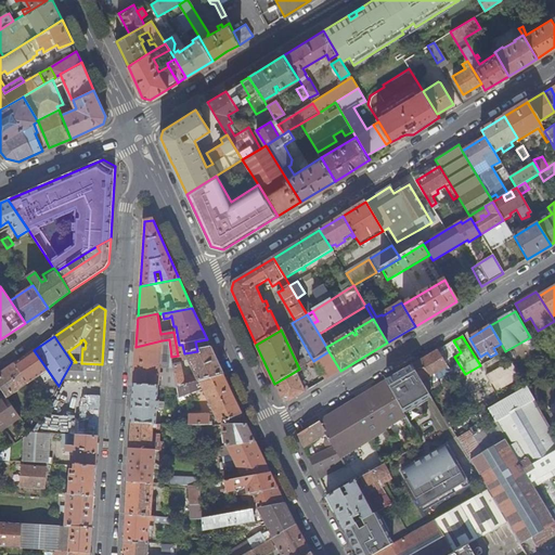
[(159,368),(173,369),(173,368),(171,357),(169,339),(162,340),(159,368)]
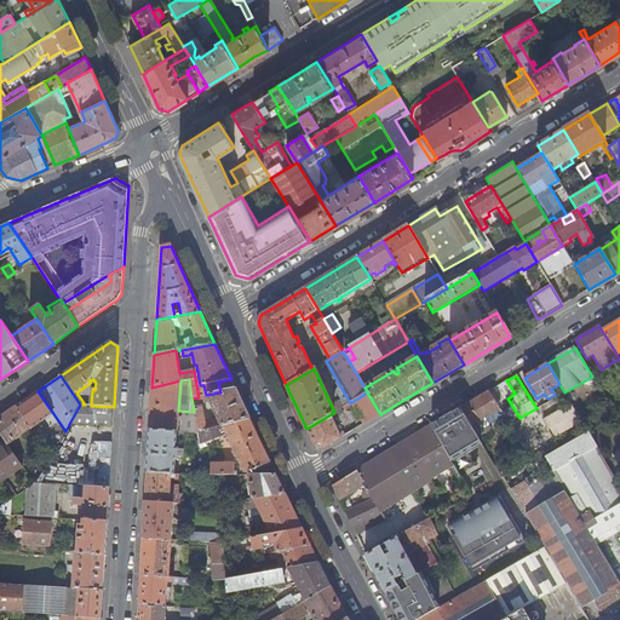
[(235,389),(231,379),(218,382),(220,392),(235,389)]
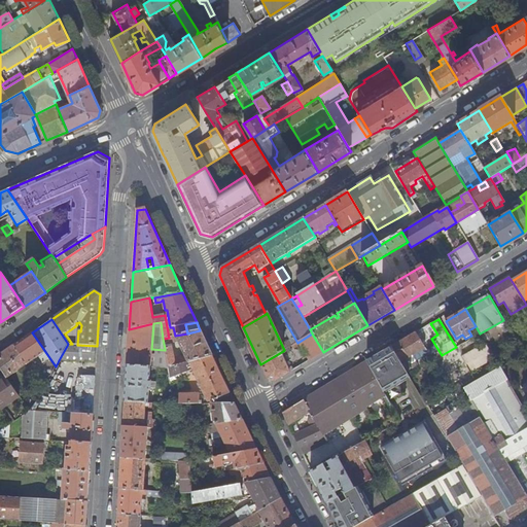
[(150,367),(168,369),(165,350),(151,349),(153,323),(129,329),(127,365),(150,367)]
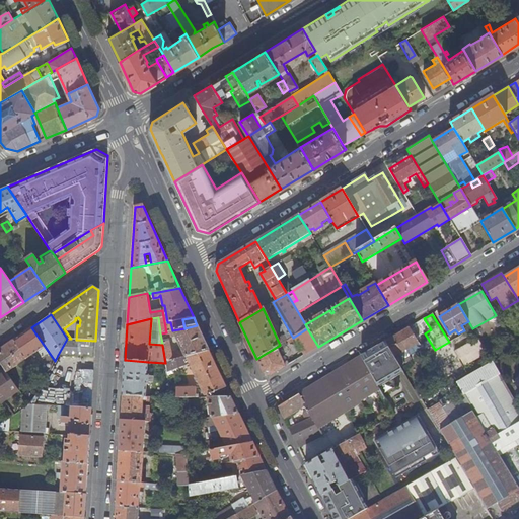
[(431,329),(424,318),(409,328),(421,349),(435,371),(436,371),(445,386),(467,374),(458,358),(449,342),(435,350),(425,334),(431,329)]
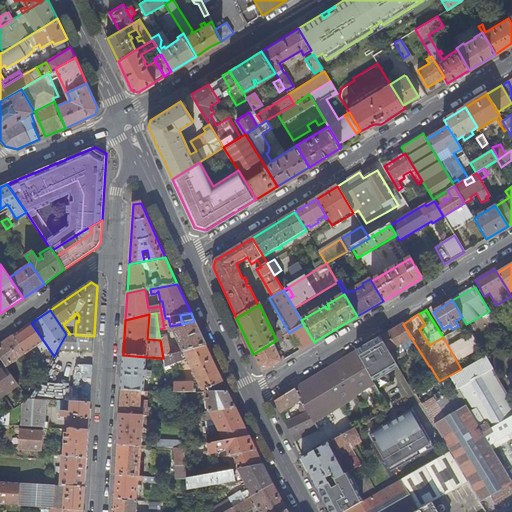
[(182,324),(170,326),(164,328),(165,333),(166,333),(174,331),(176,337),(173,338),(174,341),(178,339),(181,346),(170,349),(167,337),(160,339),(160,340),(163,358),(206,346),(194,321),(182,324)]
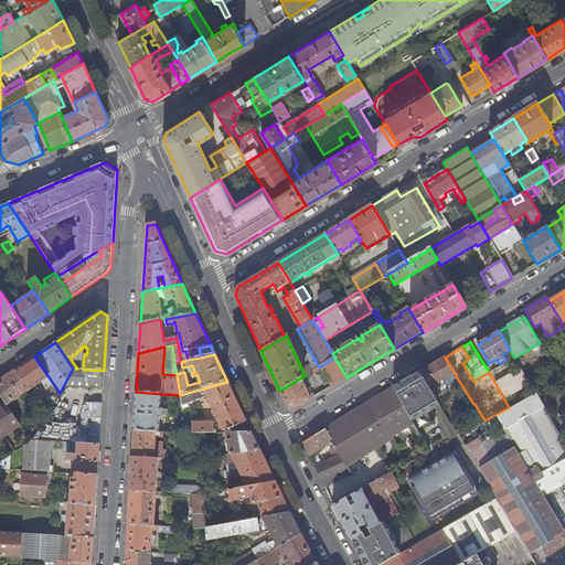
[(60,393),(34,356),(14,371),(29,391),(41,382),(50,395),(54,402),(60,393)]
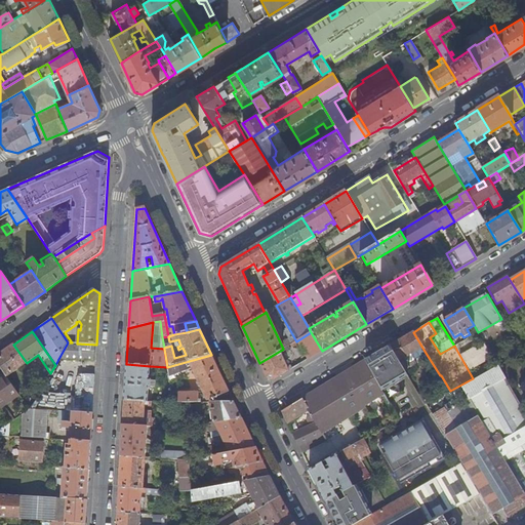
[(298,344),(308,359),(322,351),(311,332),(296,341),(290,345),(292,348),(298,344)]
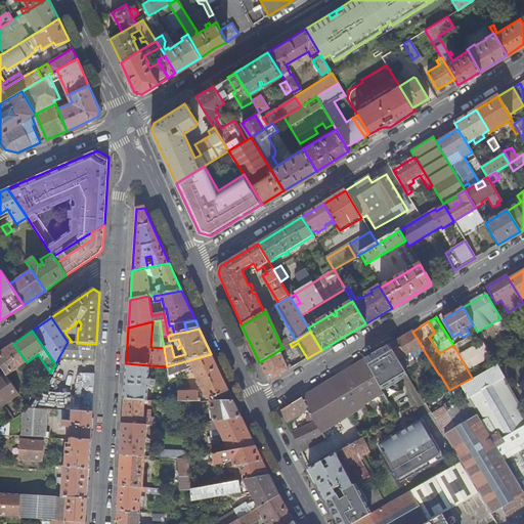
[(425,352),(412,332),(389,345),(404,369),(416,363),(413,359),(425,352)]
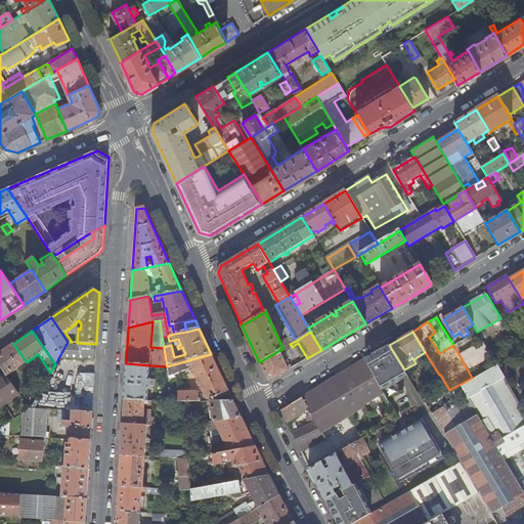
[(168,336),(162,337),(164,347),(171,345),(170,341),(169,341),(168,336)]
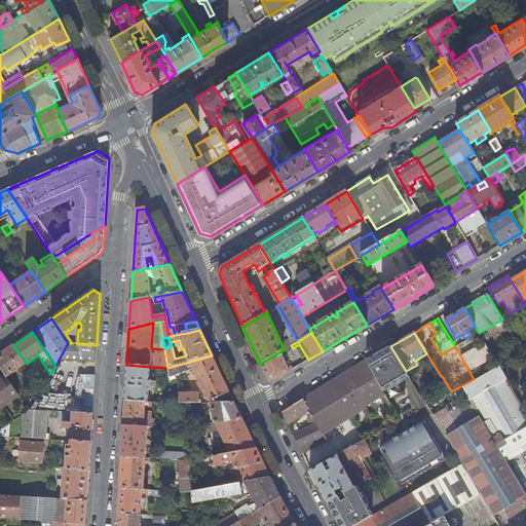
[(59,360),(96,363),(97,345),(77,344),(72,343),(68,343),(59,360)]
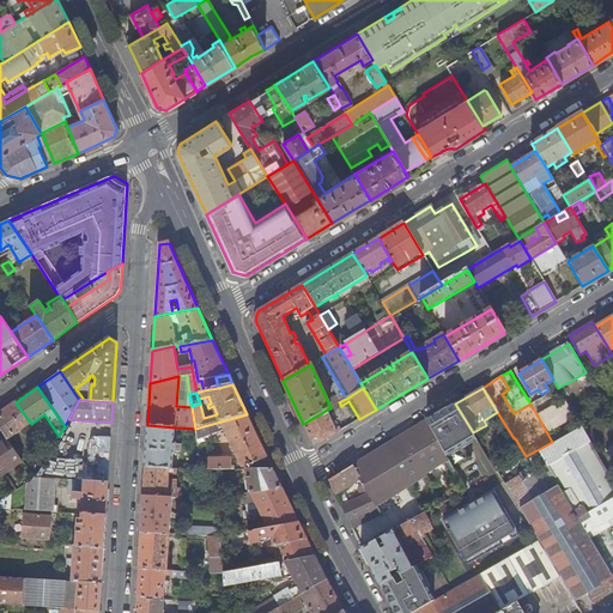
[(575,419),(563,400),(538,416),(550,434),(575,419)]
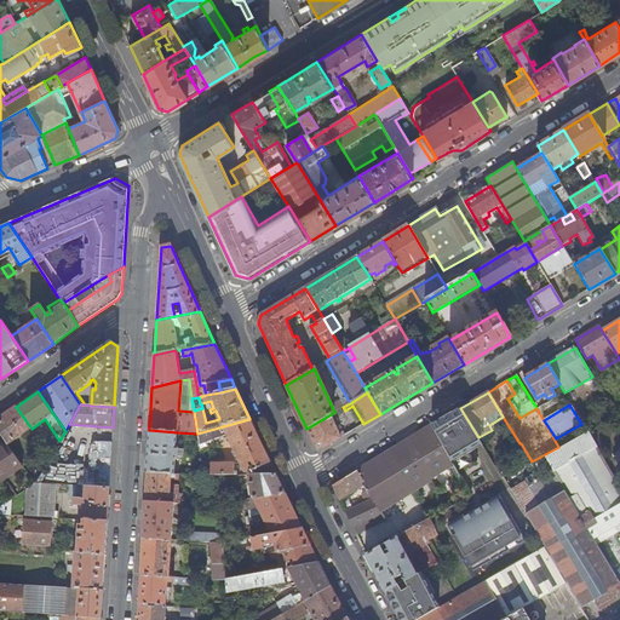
[(16,407),(0,417),(0,432),(6,441),(9,445),(32,429),(16,407)]
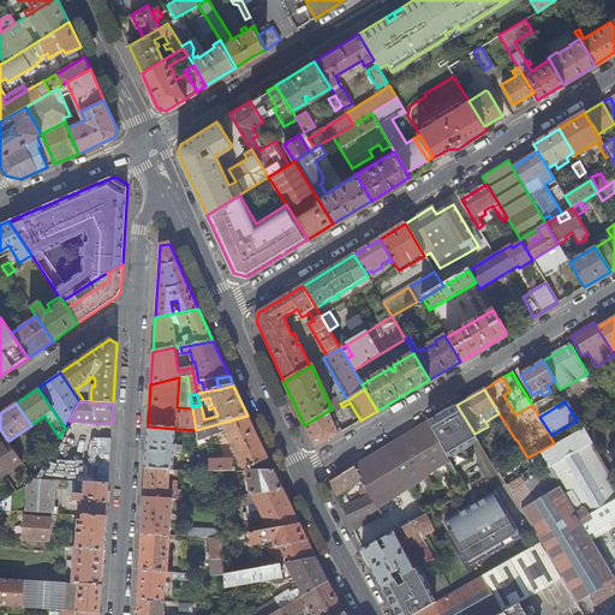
[(475,434),(457,405),(428,423),(451,466),(466,493),(499,475),(491,464),(475,434)]
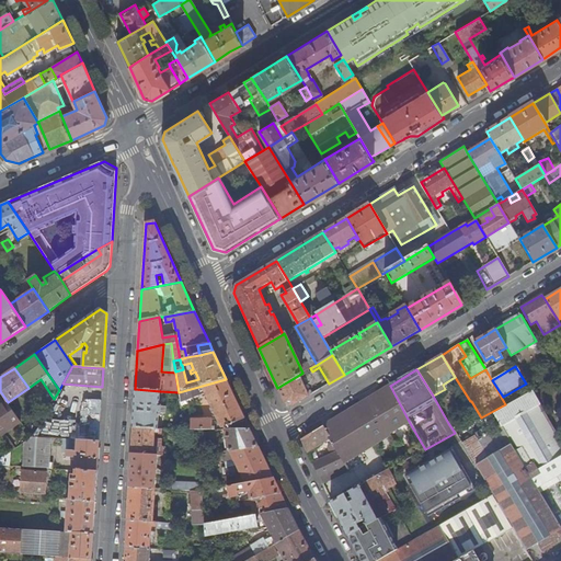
[(301,374),(277,388),(285,403),(293,405),(312,393),(310,390),(307,392),(300,378),(304,376),(301,374)]
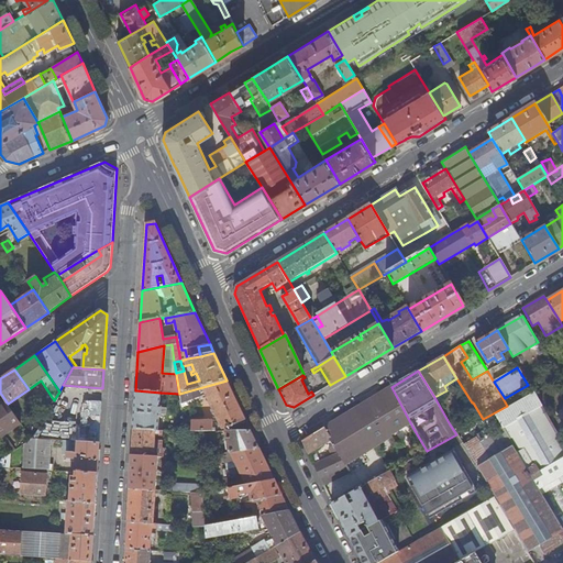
[(251,431),(227,381),(179,394),(181,405),(207,396),(211,406),(209,407),(210,409),(212,408),(222,429),(228,429),(236,424),(239,432),(251,431)]
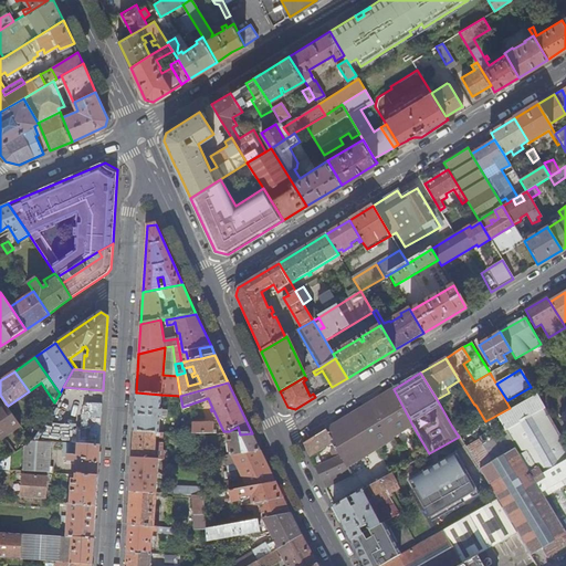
[(415,429),(394,389),(304,443),(311,458),(334,443),(337,448),(331,451),(334,456),(327,459),(328,462),(315,468),(325,489),(353,475),(348,468),(356,463),(415,429)]
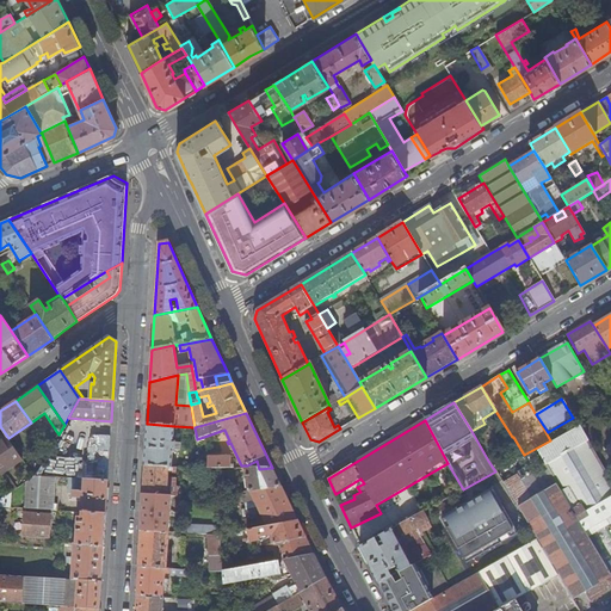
[(173,443),(174,426),(147,424),(144,466),(172,468),(173,450),(174,451),(176,443),(173,443)]
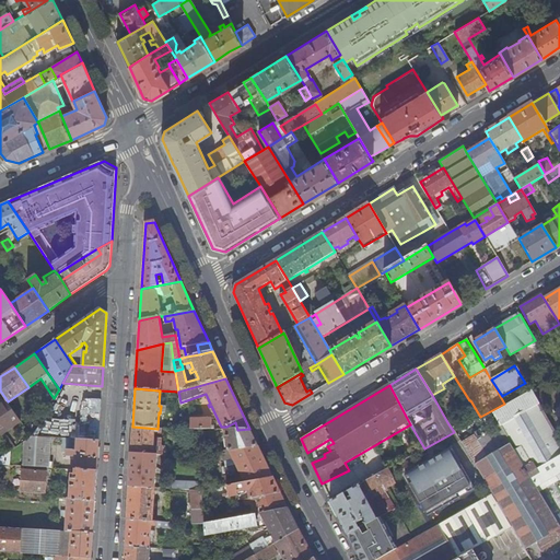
[(559,441),(532,391),(493,412),(506,435),(549,508),(559,501),(559,441)]
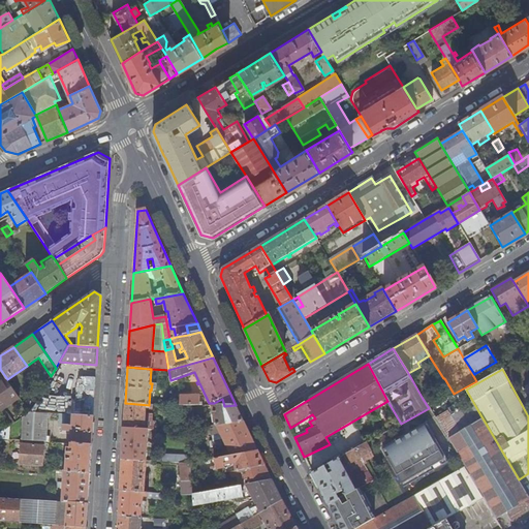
[(42,390),(43,389),(51,376),(47,370),(38,383),(42,390)]
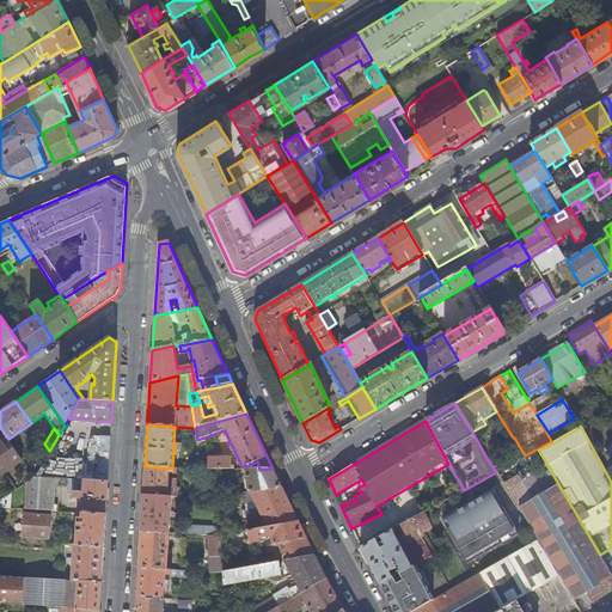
[(0,473),(0,475),(23,460),(13,447),(11,445),(8,439),(6,435),(0,439),(0,473)]
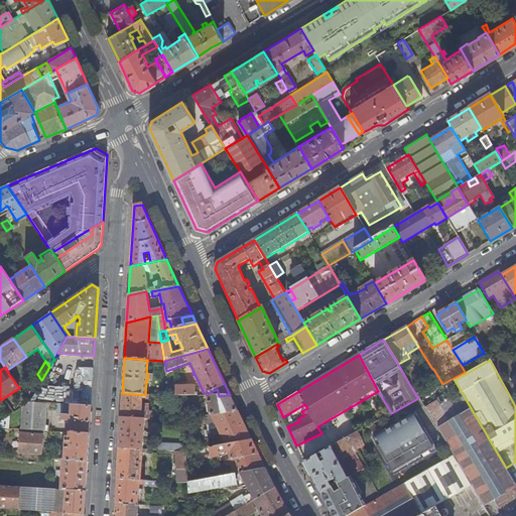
[(36,389),(28,402),(46,403),(57,404),(91,406),(93,369),(80,368),(79,391),(36,389)]
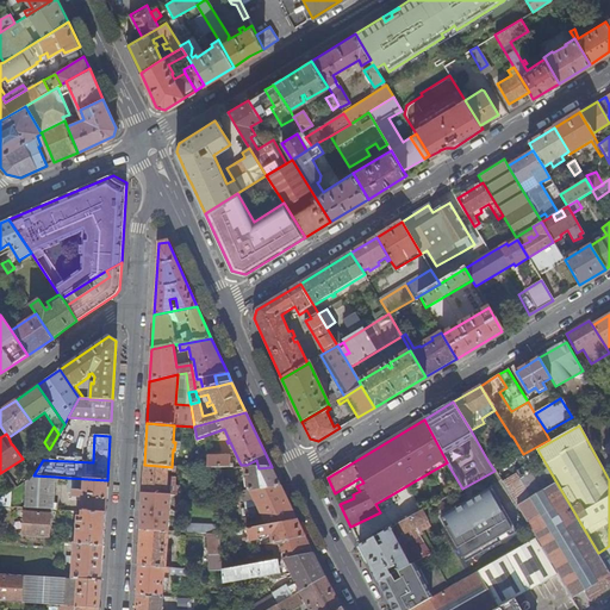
[(207,464),(201,465),(201,468),(230,468),(230,456),(207,456),(207,464)]
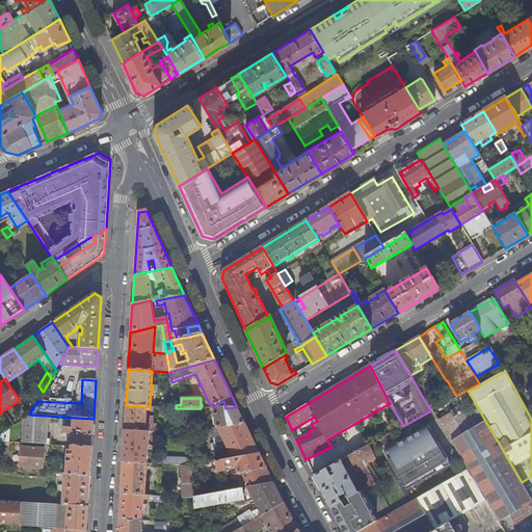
[(431,398),(425,401),(431,410),(436,407),(431,398)]
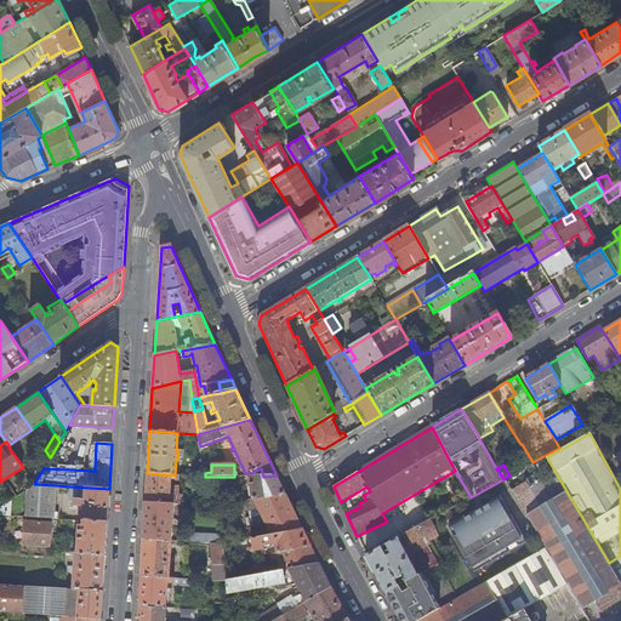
[(147,473),(144,503),(174,506),(180,506),(181,500),(177,499),(178,486),(171,486),(171,482),(178,482),(178,476),(175,476),(147,473)]
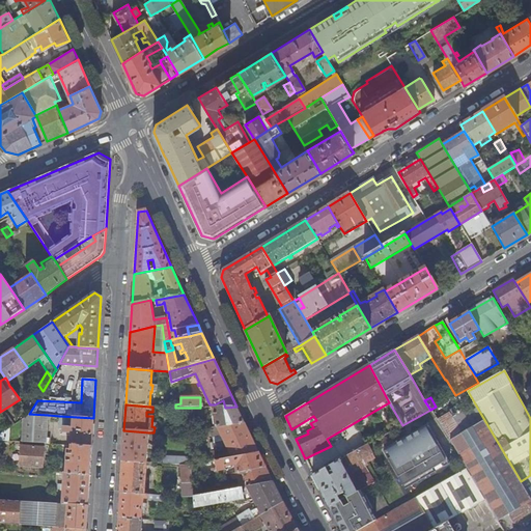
[(245,423),(236,407),(225,408),(213,408),(214,413),(210,414),(210,417),(215,416),(216,428),(245,423)]
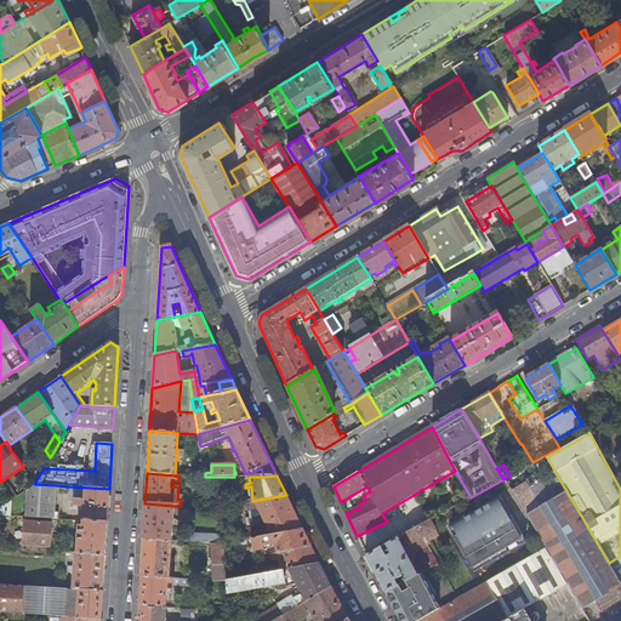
[(525,516),(546,550),(568,585),(582,610),(596,603),(600,611),(620,599),(620,582),(613,569),(609,563),(562,483),(553,489),(558,496),(553,500),(546,505),(533,512),(525,516)]
